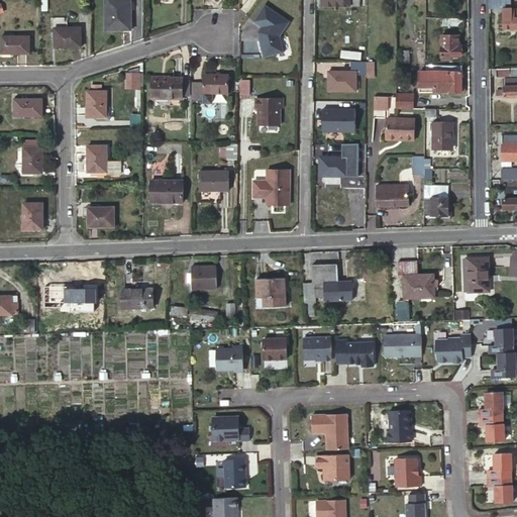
[(105,0),(106,29),(131,29),(130,0),(105,0)]
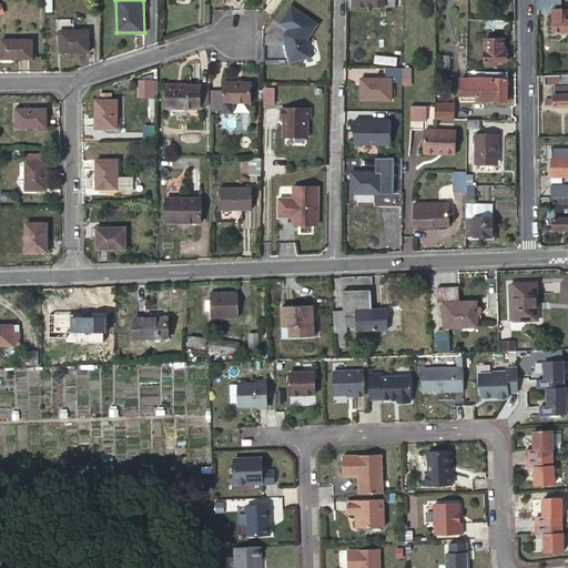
[(292,4),(280,22),(288,29),(283,36),(292,62),(314,56),(308,39),(318,23),(292,4)]
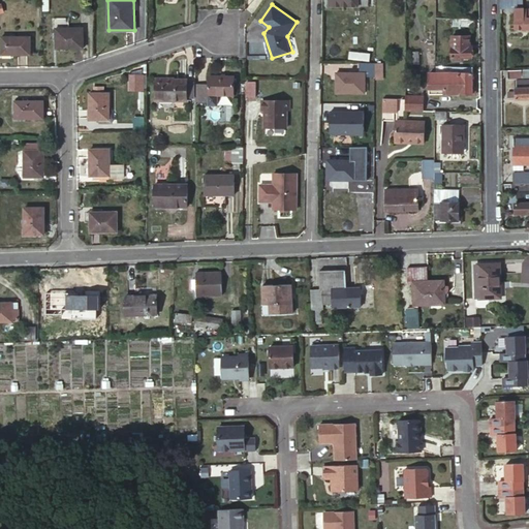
[(516,6),(516,28),(528,28),(528,8),(523,8),(523,5),(516,6)]
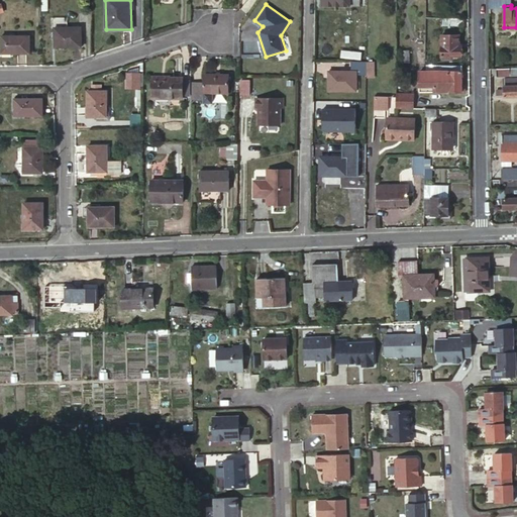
[(56,27),(57,46),(82,46),(82,27),(56,27)]
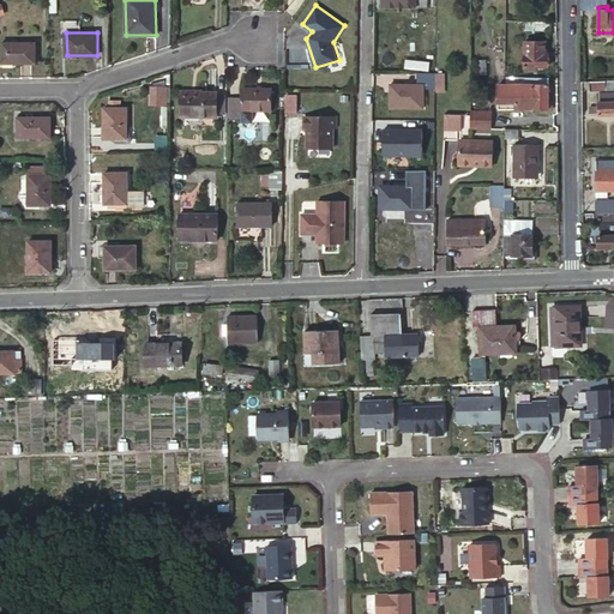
[(4,41),(4,62),(36,62),(36,42),(4,41)]
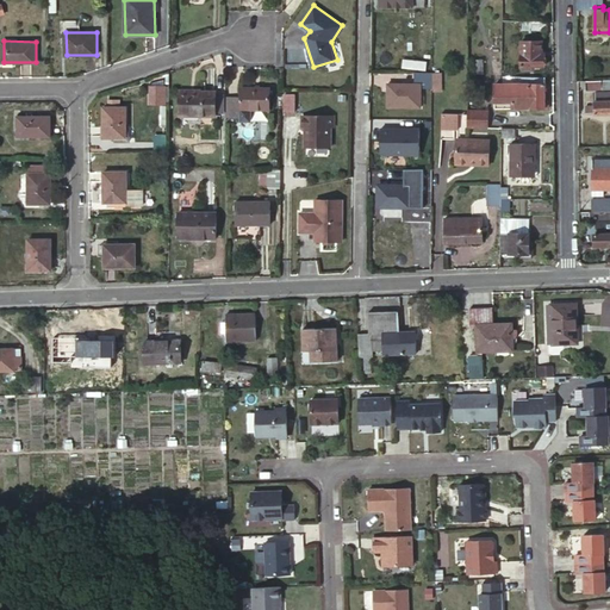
[(522,66),(534,66),(545,67),(545,57),(542,57),(542,43),(522,42),(522,66)]
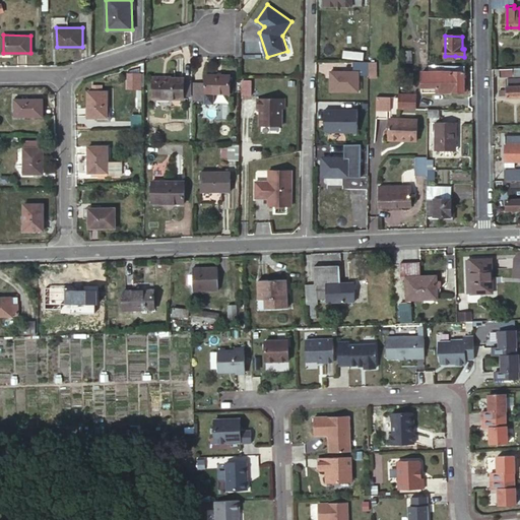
[(369,61),(354,61),(354,71),(359,71),(359,72),(369,72),(369,61)]
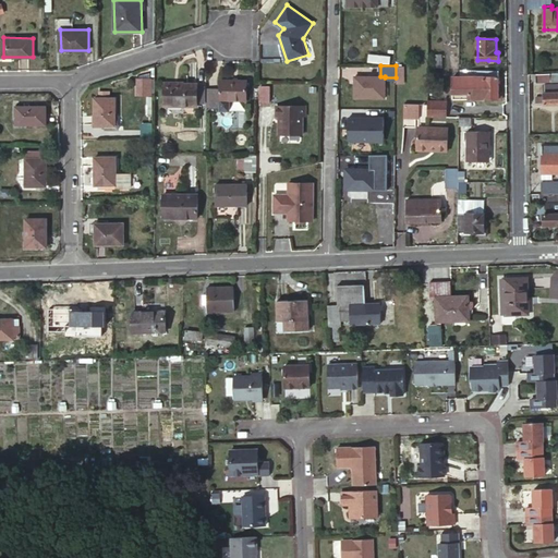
[(498,91),(498,71),(476,71),(476,77),(452,77),(452,98),(502,98),(502,91),(498,91)]
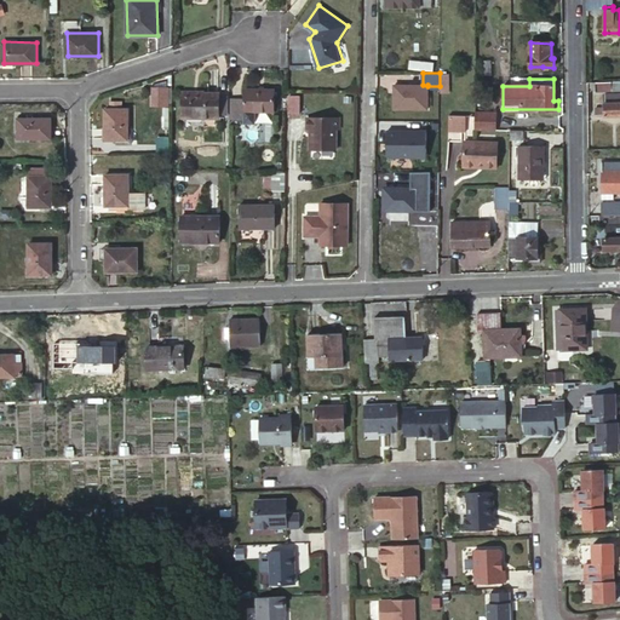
[(428,85),(423,85),(395,85),(394,107),(426,108),(428,86),(428,85)]
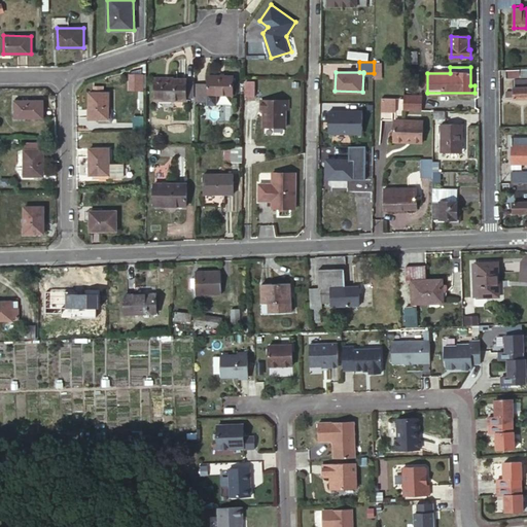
[(210,99),(210,92),(236,92),(236,74),(210,73),(210,82),(194,82),(194,96),(194,99),(210,99)]
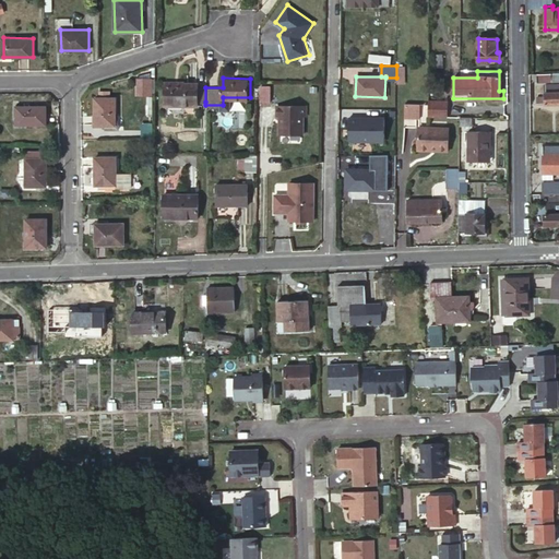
[(164,79),(164,104),(197,104),(197,102),(197,84),(197,82),(175,82),(175,79),(164,79)]
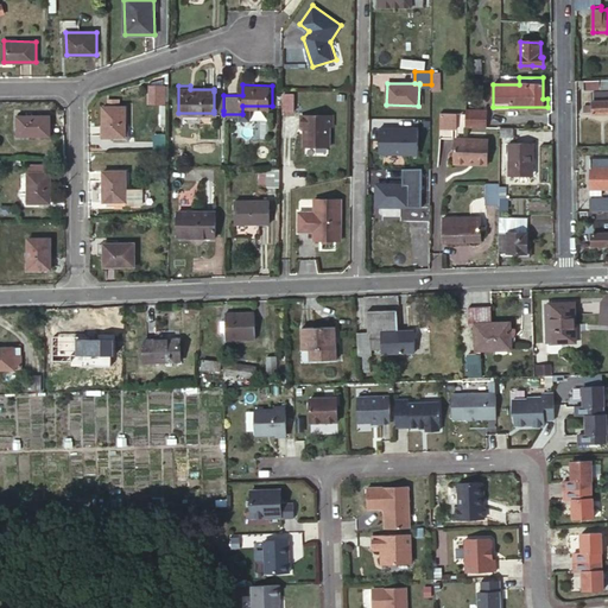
[(165,92),(151,92),(150,109),(165,109),(165,92)]
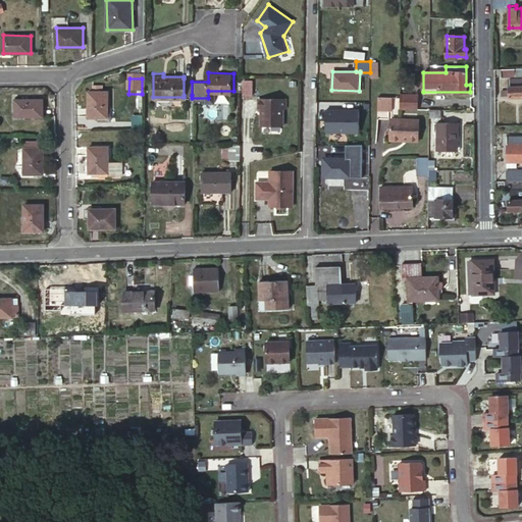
[(502,90),(502,97),(521,97),(521,79),(510,80),(509,91),(502,90)]
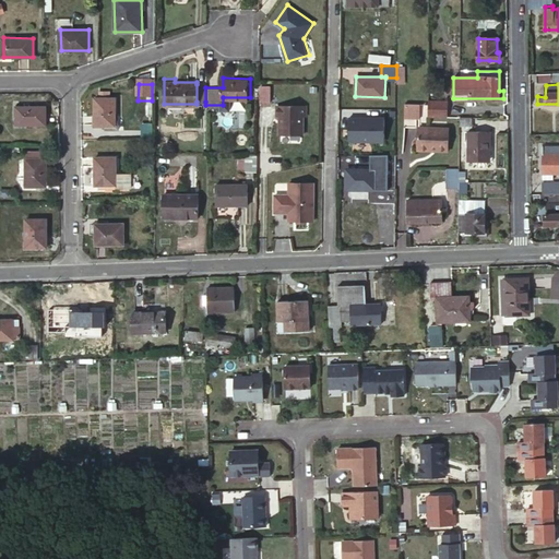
[(270,86),(260,86),(259,103),(270,103),(270,86)]
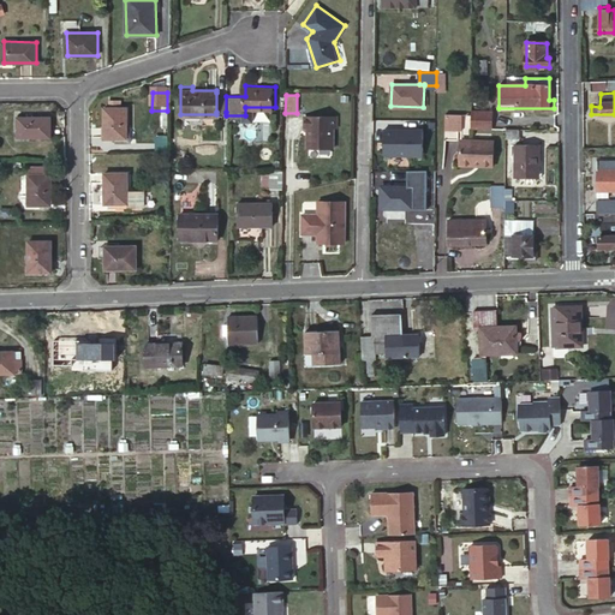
[(103,107),(103,138),(117,139),(117,143),(124,143),(129,143),(130,136),(126,136),(126,107),(103,107)]
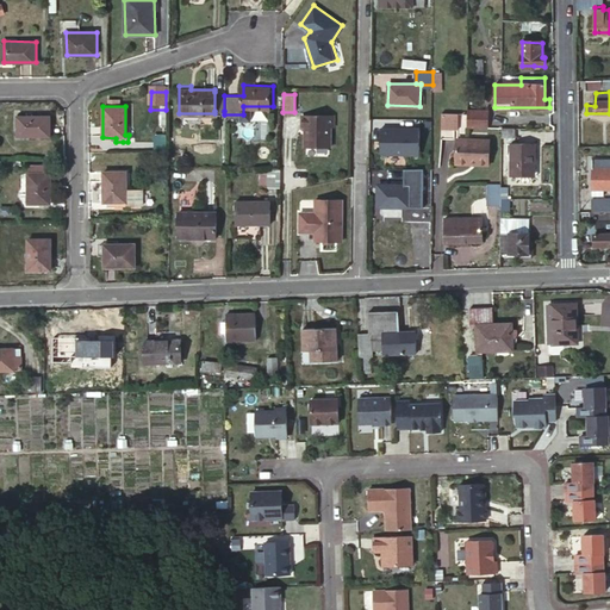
[(467,128),(487,129),(487,110),(467,110),(467,128)]
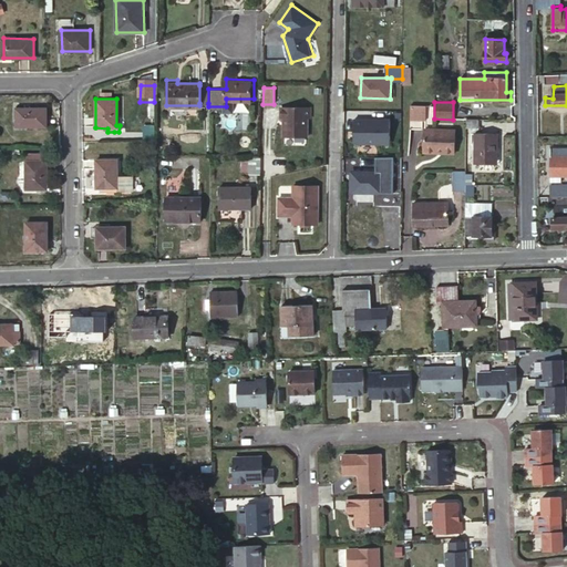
[(428,121),(428,105),(410,105),(410,120),(428,121)]
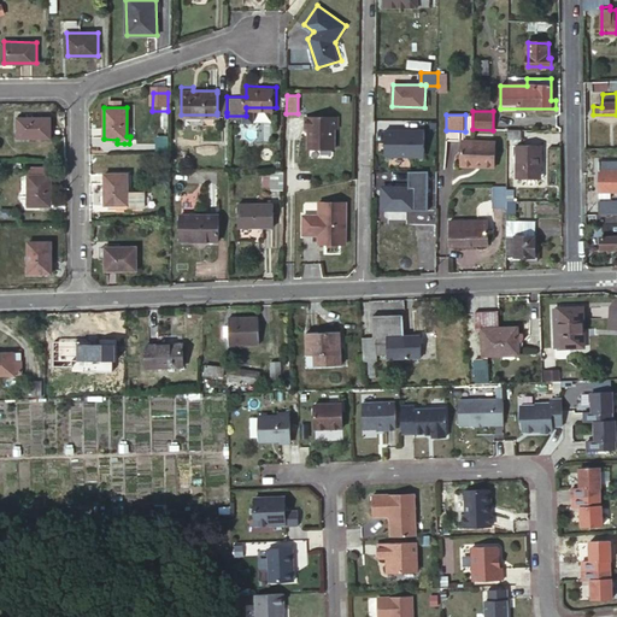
[(339,117),(306,116),(306,128),(311,128),(311,136),(309,136),(309,148),(335,148),(335,129),(338,129),(339,117)]
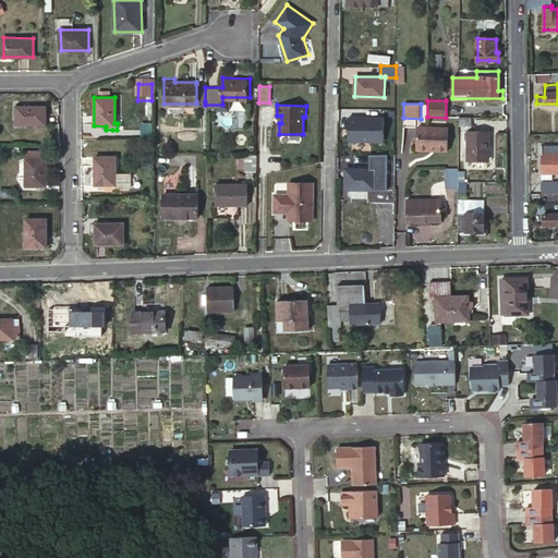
[(16,106),(16,124),(47,125),(47,107),(16,106)]
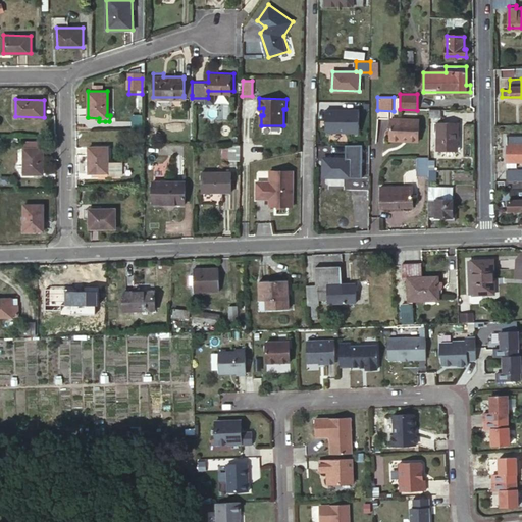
[(390,120),(390,140),(410,140),(410,143),(419,143),(419,120),(390,120)]
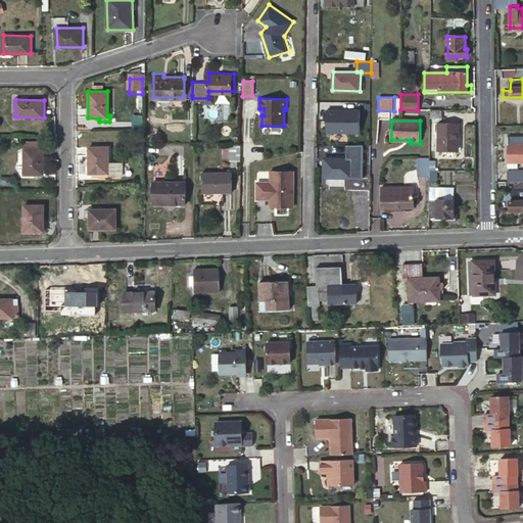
[(437,124),(436,151),(455,152),(456,135),(459,135),(459,124),(437,124)]
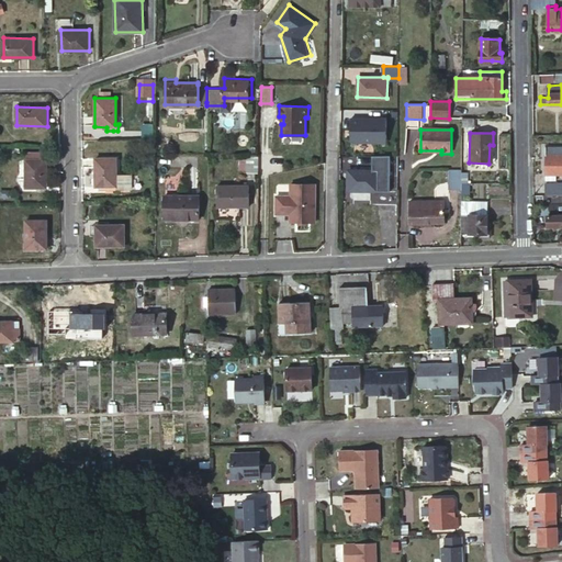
[(546,175),(547,175),(555,175),(561,173),(561,146),(546,146),(546,175)]
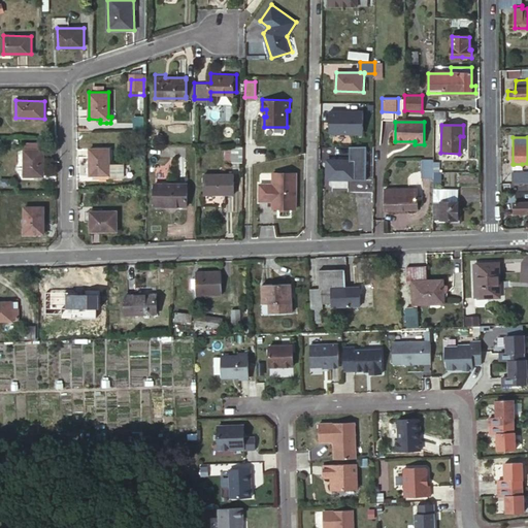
[(44,142),(26,142),(26,151),(44,151),(44,142)]
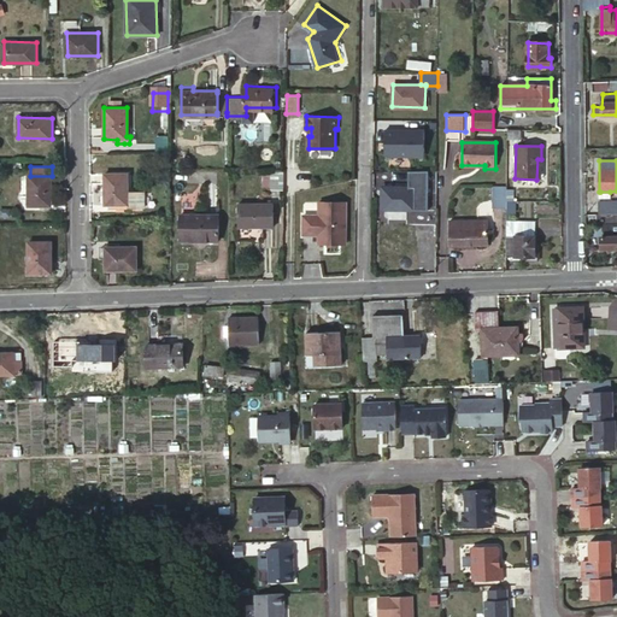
[(286,168),(274,168),(274,187),(285,186),(286,168)]
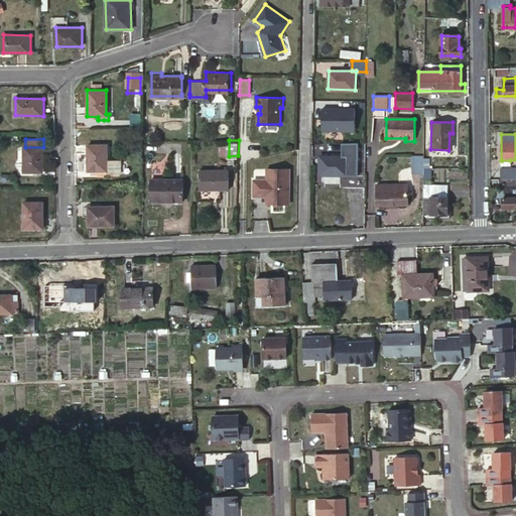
[(87,144),(87,171),(106,171),(106,144),(87,144)]
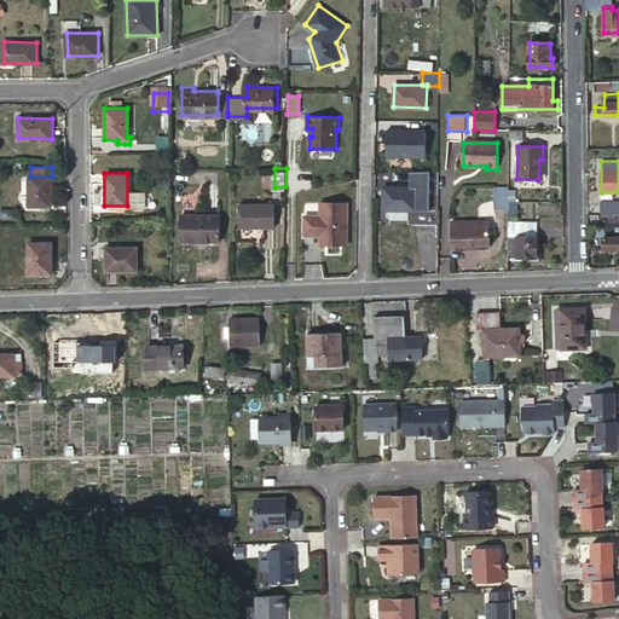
[(30,177),(29,207),(52,207),(52,177),(30,177)]
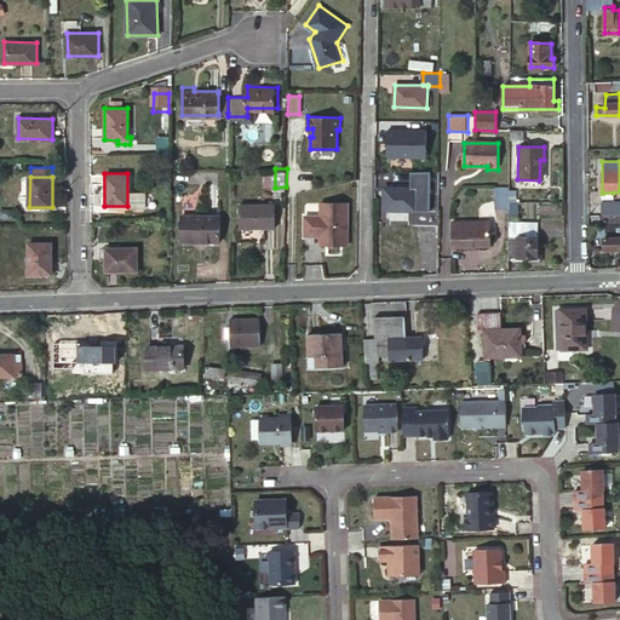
[(384,187),(384,211),(429,212),(429,189),(388,187),(384,187)]
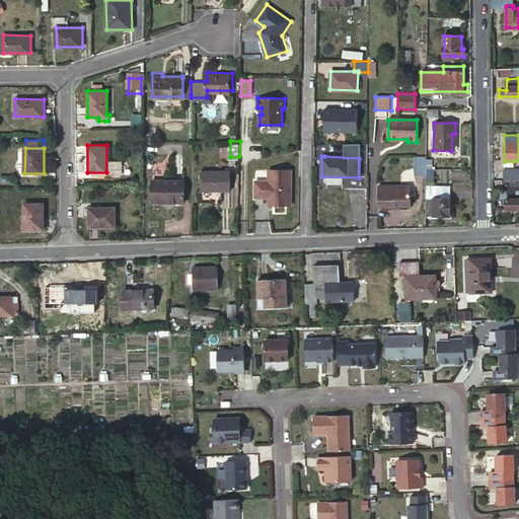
[(415,175),(427,175),(427,169),(427,158),(415,158),(415,175)]
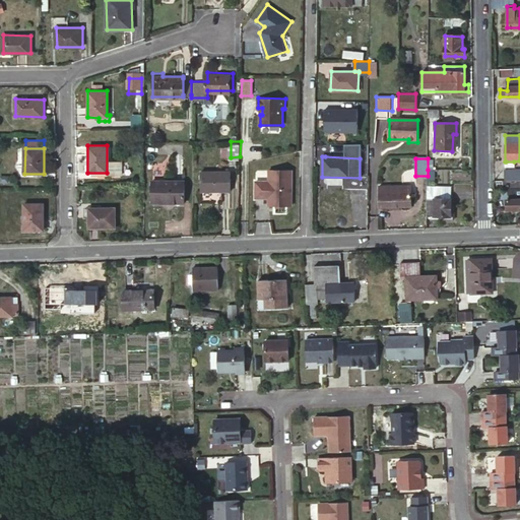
[(256,179),(256,195),(266,195),(266,194),(269,194),(269,202),(293,202),(293,168),(269,167),(269,180),(266,180),(266,179),(256,179)]
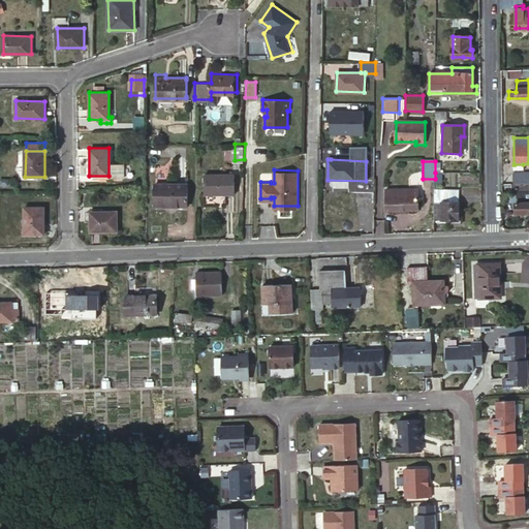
[(205,172),(205,192),(236,192),(236,173),(205,172)]
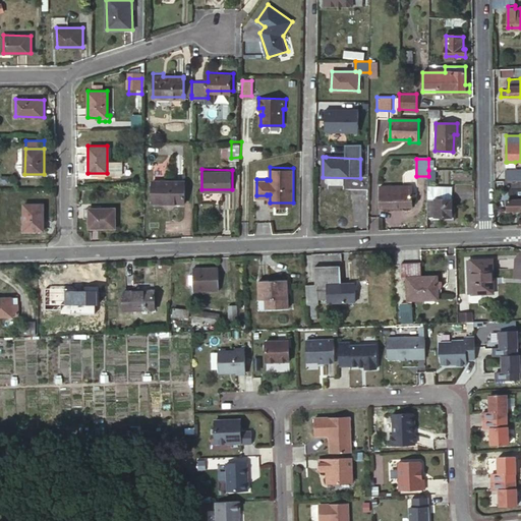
[(520,169),(506,169),(506,180),(520,180),(520,169)]
